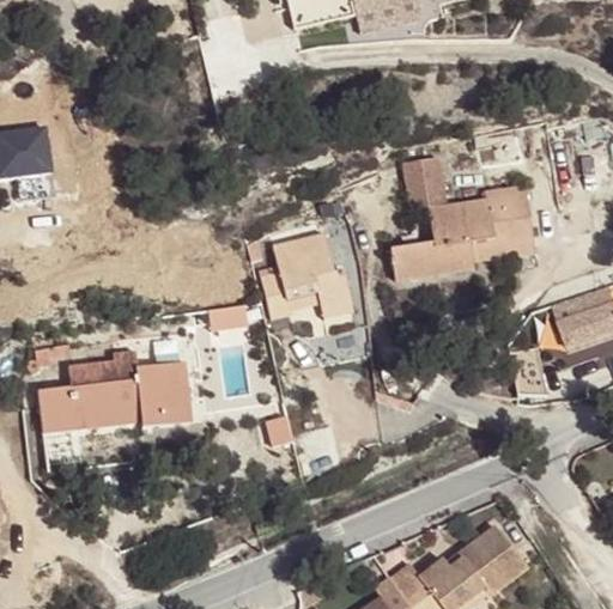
[(354,14),(351,0),(287,0),(293,28),(354,14)]
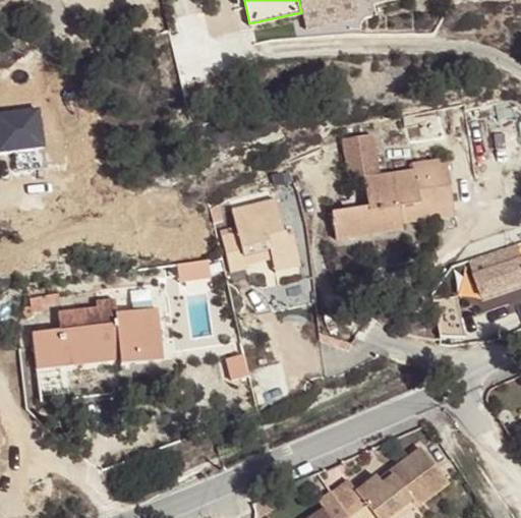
[(412,169),(364,176),(368,206),(332,210),(336,238),(373,233),(372,229),(402,225),(402,223),(399,206),(429,202),(430,208),(453,205),(447,157),(411,162),(412,169)]
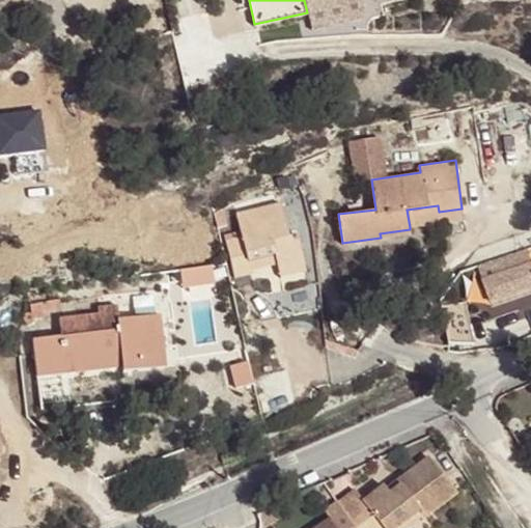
[(289,234),(281,201),(242,211),(236,212),(242,234),(226,238),(235,276),(252,273),(251,269),(249,258),(275,253),(278,262),(279,269),(304,261),(297,232),(289,234)]
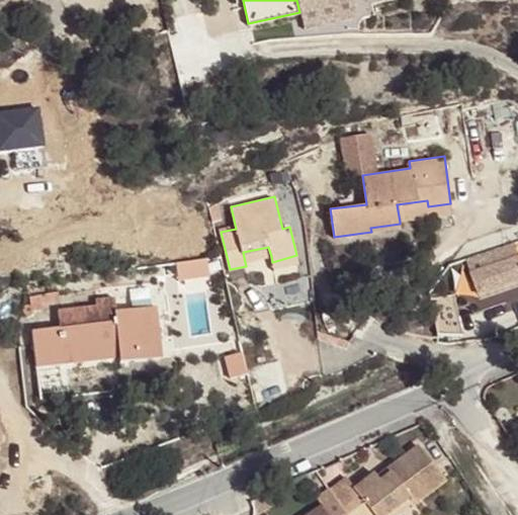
[(427,200),(397,204),(400,222),(452,213),(450,203),(428,206),(427,200)]
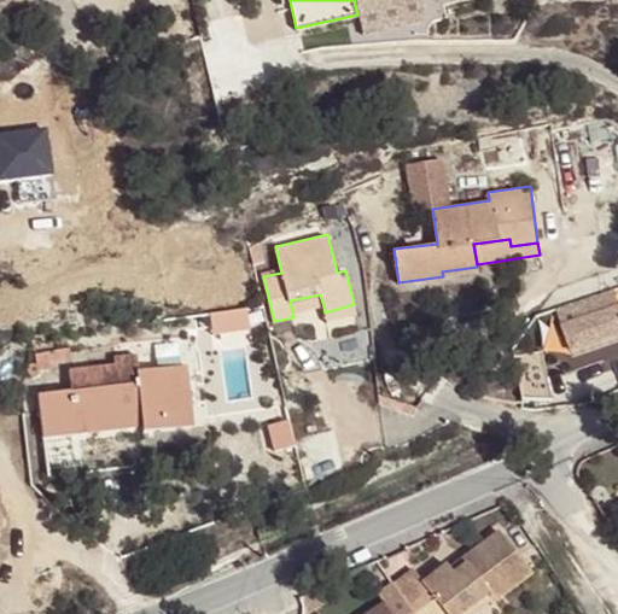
[(262,265),(258,249),(251,250),(256,267),(262,265)]
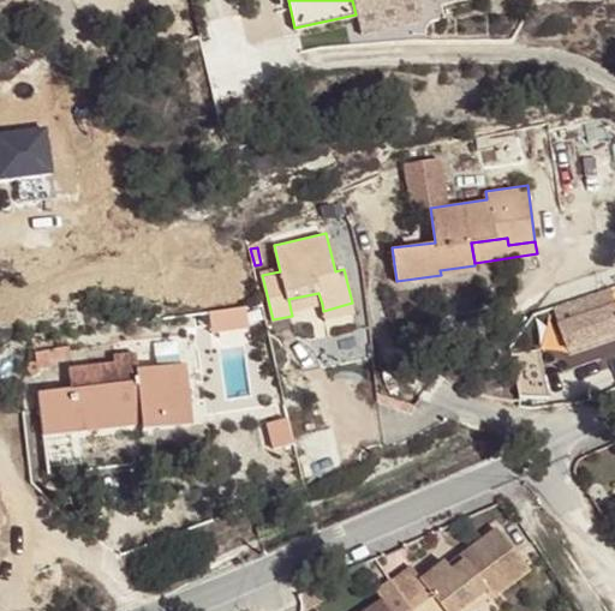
[(557,347),(561,358),(614,342),(614,285),(557,300),(569,343),(557,347)]
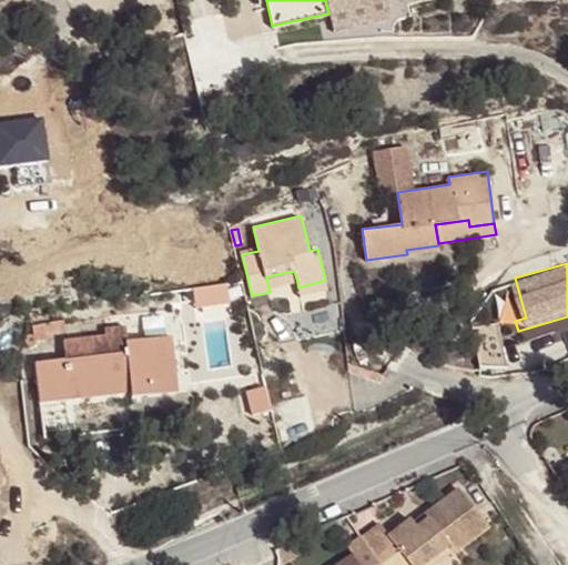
[(297,281),(294,271),(266,276),(269,288),(297,281)]
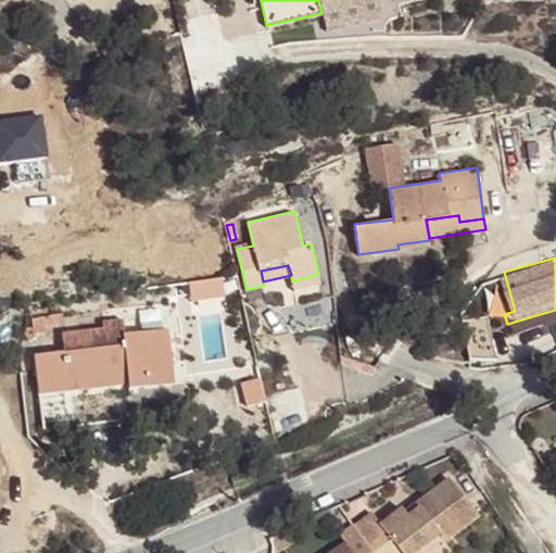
[(318,274),(292,281),(294,289),(320,284),(318,274)]
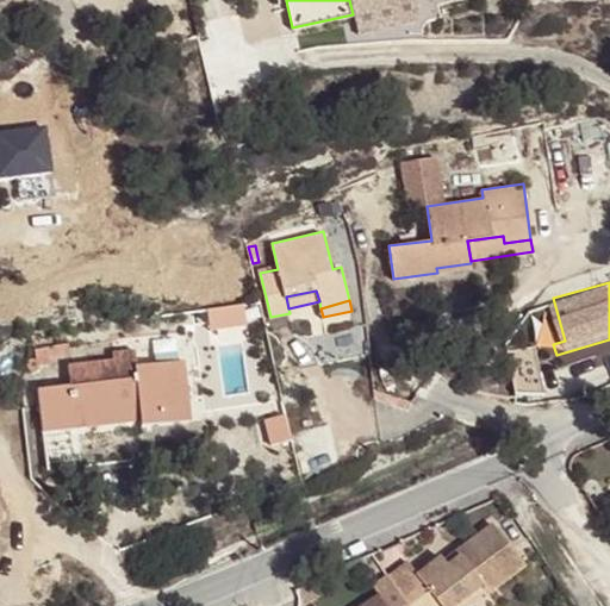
[(250,305),(215,308),(216,324),(253,320),(250,305)]
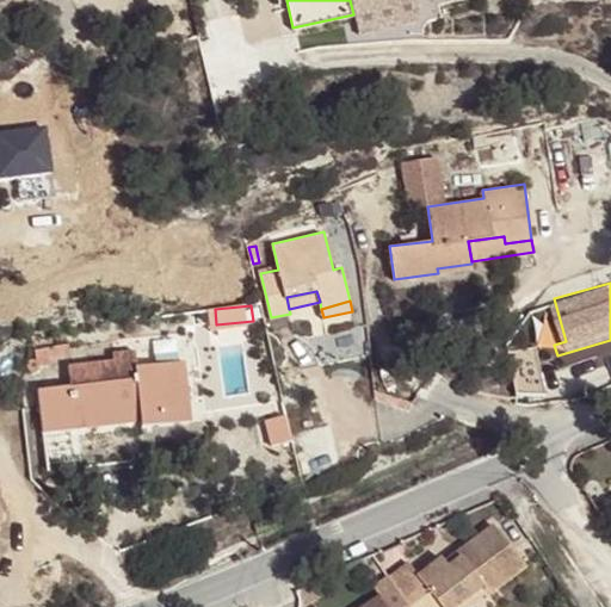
[(67,342),(35,348),(37,359),(36,359),(36,358),(35,358),(34,358),(34,357),(32,357),(31,357),(31,358),(30,358),(29,358),(29,359),(28,360),(28,361),(28,363),(28,364),(28,365),(29,366),(36,372),(41,365),(38,363),(51,360),(50,355),(69,352),(67,342)]
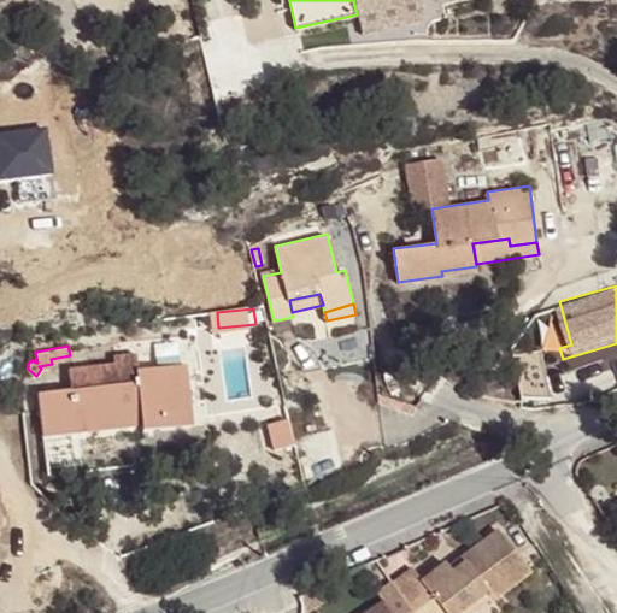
[(137,370),(135,352),(131,353),(130,346),(113,348),(115,361),(69,366),(71,388),(37,392),(41,430),(77,426),(76,414),(142,407),(144,419),(145,429),(194,424),(188,364),(137,370)]
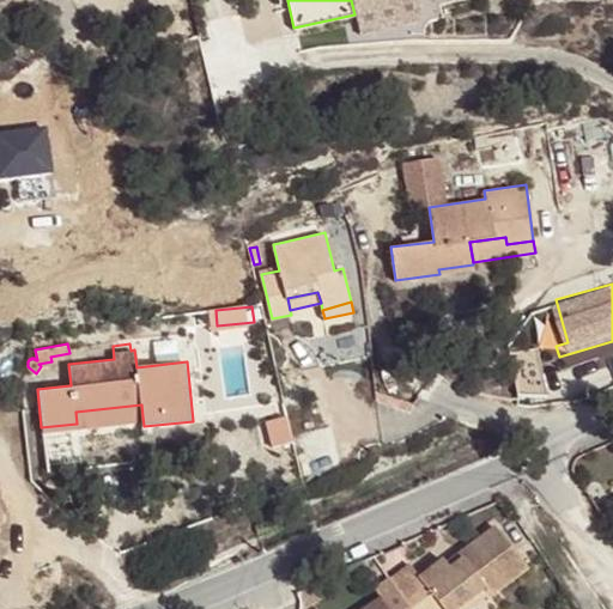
[(141,405),(76,412),(77,424),(143,416),(141,405)]
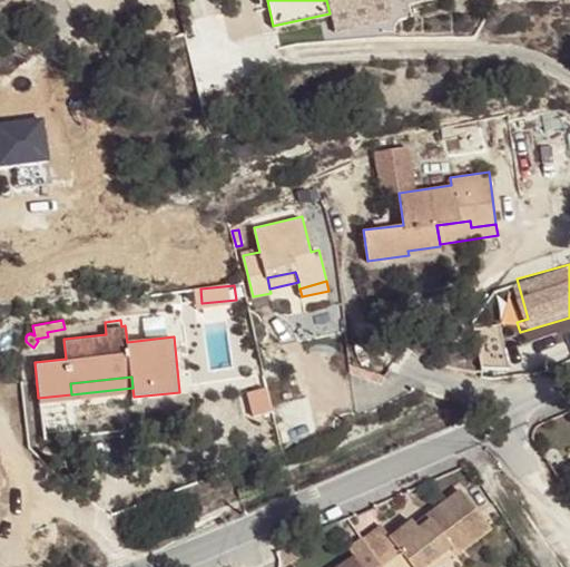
[(76,432),(71,394),(38,398),(42,436),(76,432)]
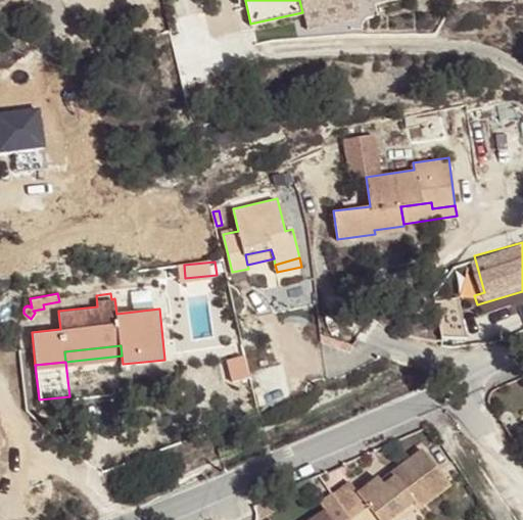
[(0,461),(8,461),(6,414),(0,414),(0,461)]
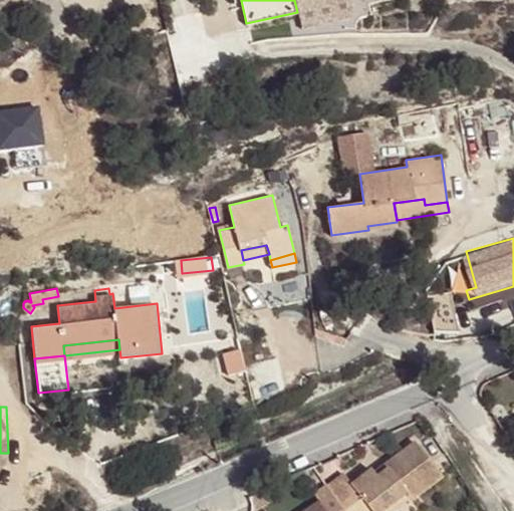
[(343,472),(327,484),(344,510),(362,497),(372,510),(380,510),(407,491),(411,496),(412,498),(442,476),(415,440),(373,471),(371,467),(351,482),(343,472)]
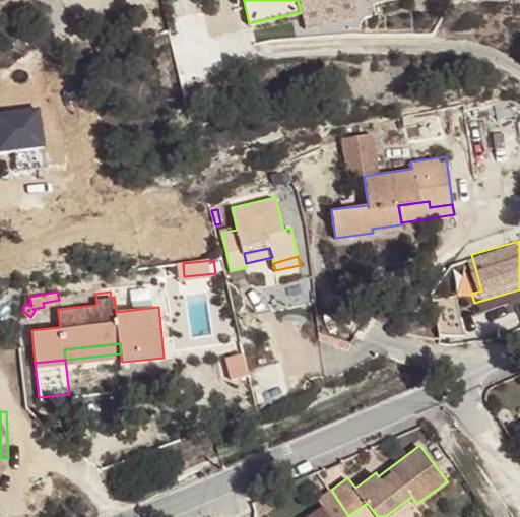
[(331,490),(318,498),(323,507),(307,516),(348,516),(331,490)]
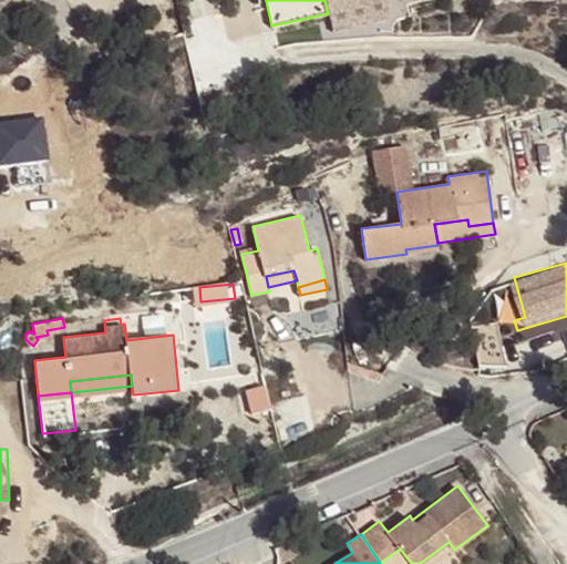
[(430,563),(453,547),(449,542),(420,563),(430,563)]
